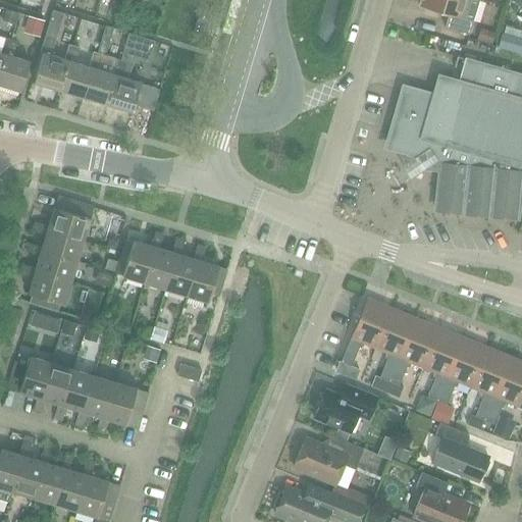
[(470,34),(480,0),(420,0),(420,2),(422,2),(421,5),(450,14),(446,27),(470,34)]
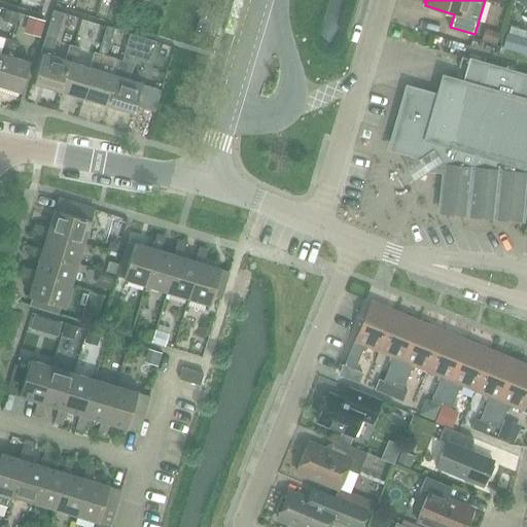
[(196,33),(208,36),(215,11),(202,8),(196,33)]
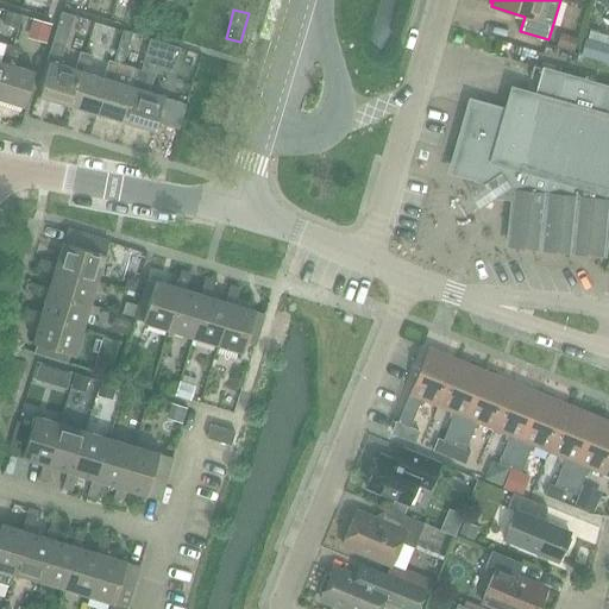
[(7,11),(4,24),(18,27),(22,16),(7,11)]
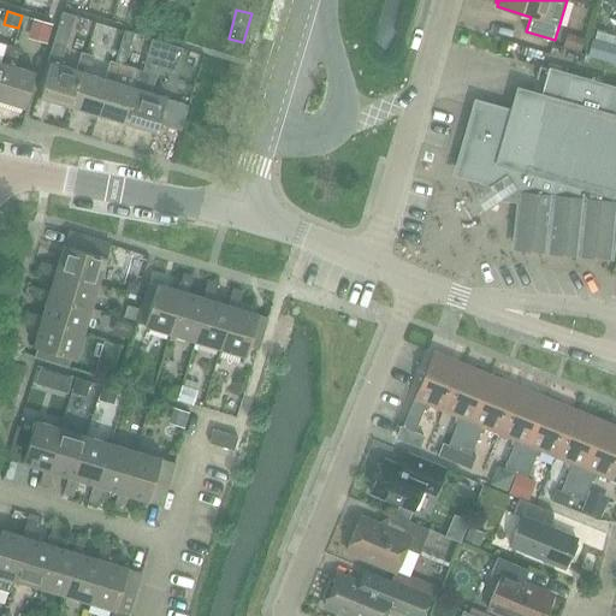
[(35,19),(29,39),(47,43),(52,24),(35,19)]
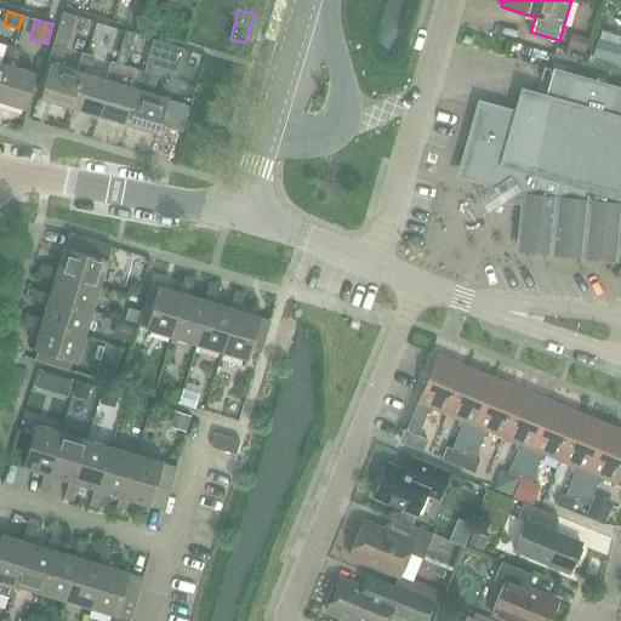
[(58,28),(53,44),(55,44),(67,47),(72,32),(58,28)]
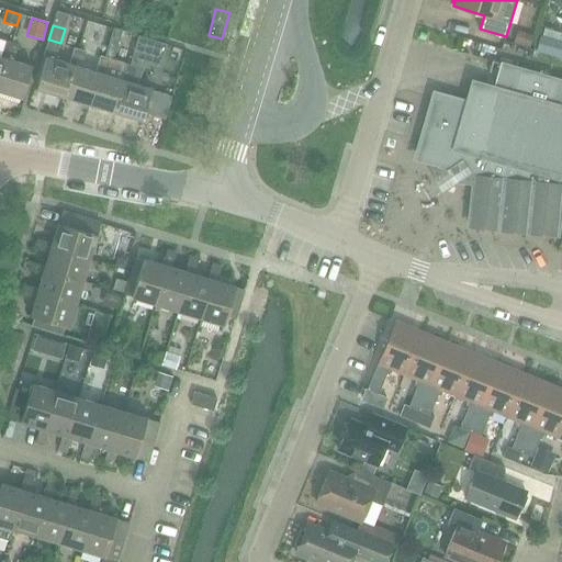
[(101,55),(97,70),(97,71),(100,72),(90,104),(116,112),(126,80),(123,79),(127,63),(114,59),(119,44),(123,30),(114,27),(105,56),(101,55)]
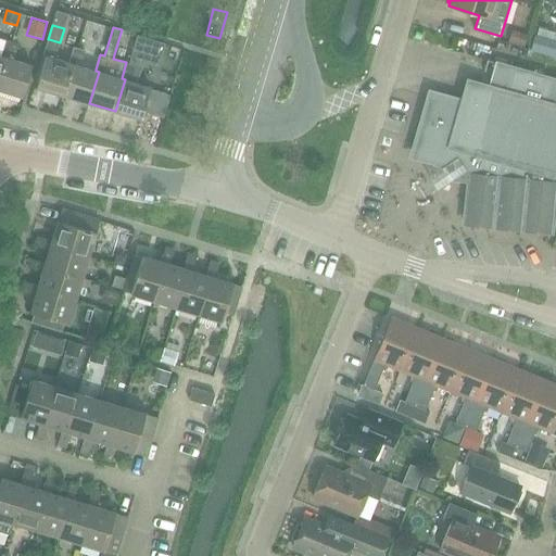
[(512,30),(508,42),(525,47),(528,35),(512,30)]
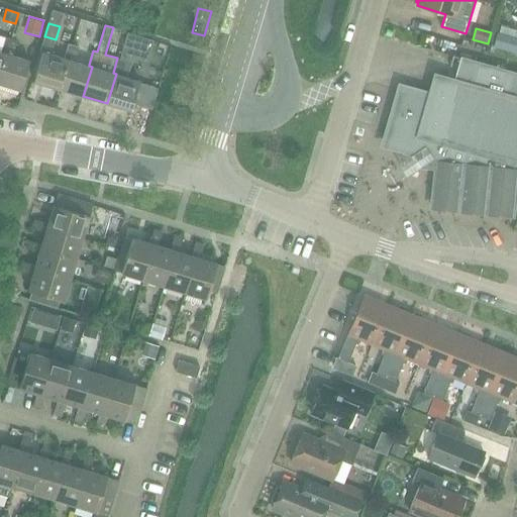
[(116,74),(107,103),(131,110),(134,102),(138,103),(139,104),(151,107),(152,108),(158,92),(157,92),(144,88),(142,88),(138,87),(140,80),(126,76),(130,63),(132,57),(147,61),(153,40),(128,32),(124,43),(120,59),(117,58),(113,73),(116,74)]
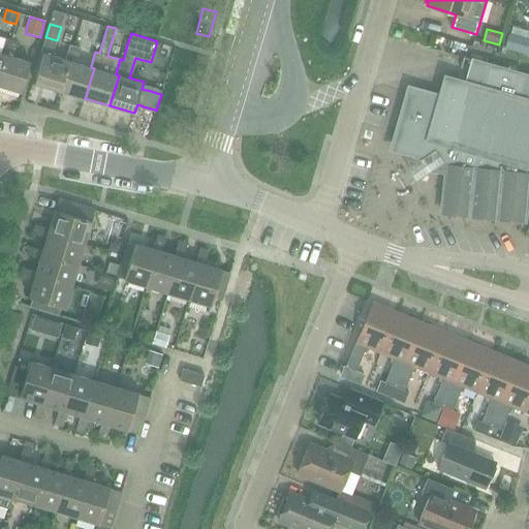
[(509,33),(505,49),(528,55),(528,38),(510,34),(509,33)]
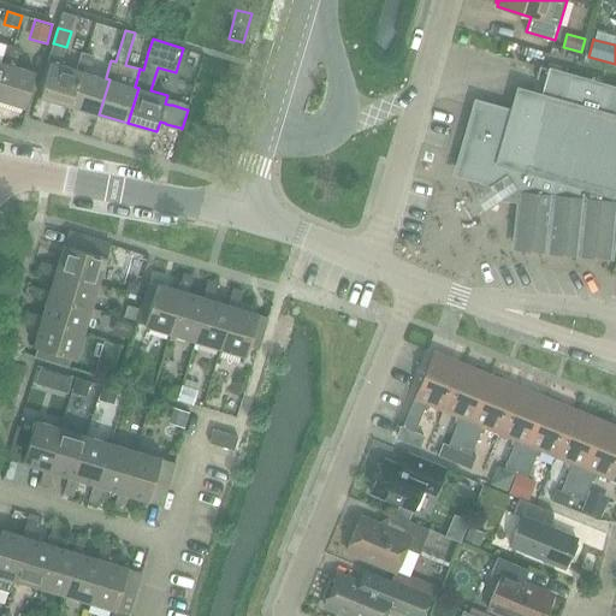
[(0,84),(6,64),(3,63),(9,45),(12,46),(12,45),(0,41),(0,84)]
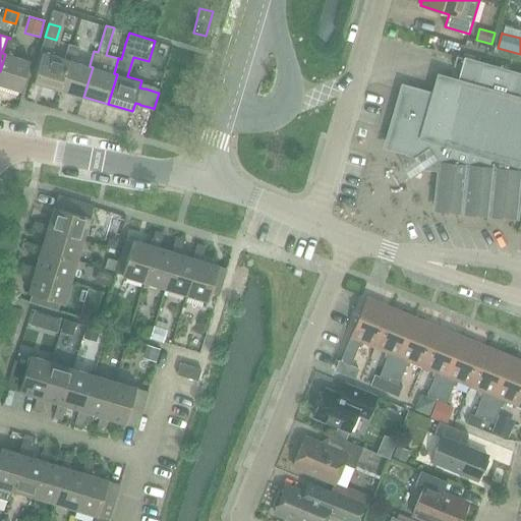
[(36,82),(60,90),(68,60),(65,59),(65,58),(52,54),(56,40),(46,37),(41,52),(44,53),(36,82)]
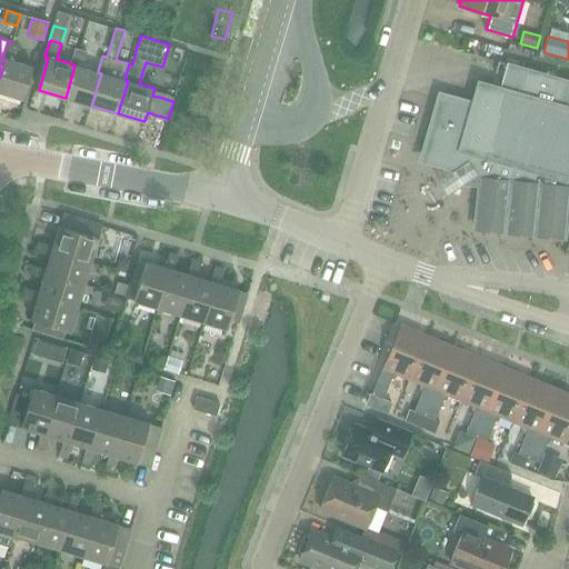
[(6,59),(0,78),(0,91),(23,99),(33,66),(16,60),(20,45),(11,41),(11,42),(8,41),(2,58),(6,59)]
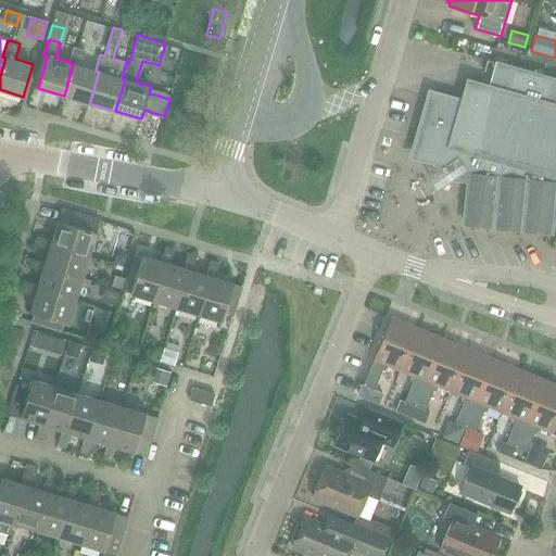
[(73,64),(64,96),(89,103),(99,72),(96,71),(96,70),(81,65),(86,50),(75,47),(70,62),(70,63),(73,64)]
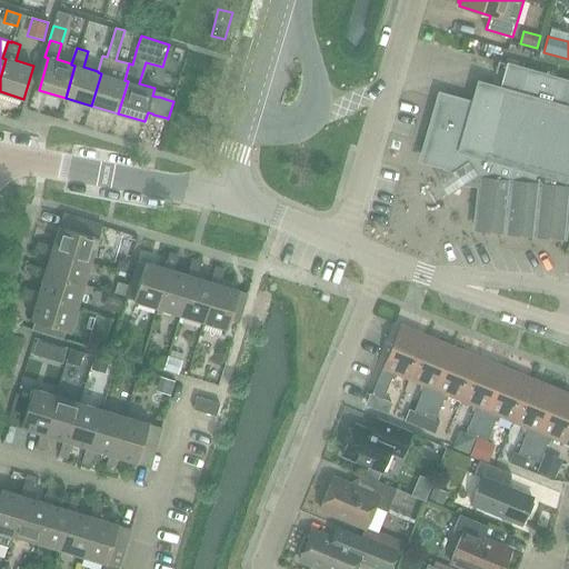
[(426,142),(422,153),(431,157),(457,163),(461,166),(466,171),(471,179),(480,180),(476,220),(505,223),(537,226),(567,229),(568,206),(568,80),(499,61),(496,75),(492,86),(480,82),(472,108),(438,99),(426,142)]
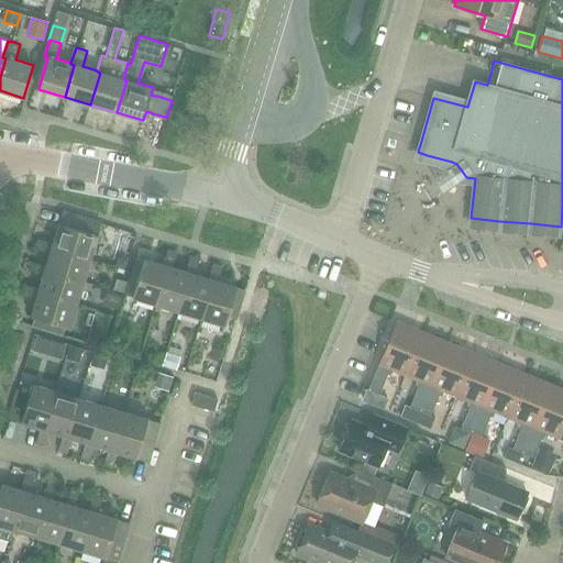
[(64,211),(54,243),(53,247),(91,260),(99,236),(102,223),(64,211)]
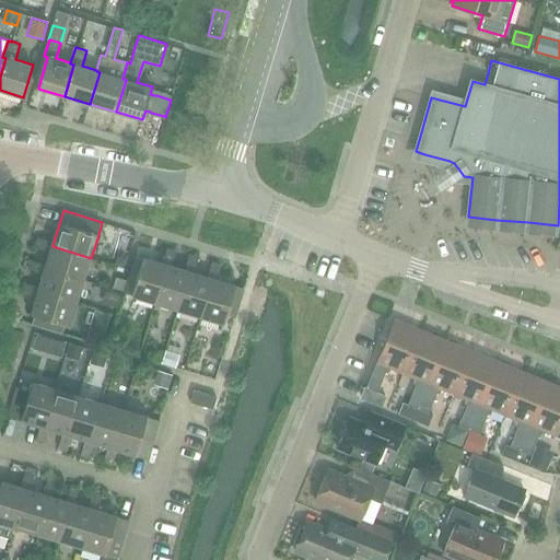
[(50,251),(46,265),(47,265),(46,268),(84,280),(91,258),(53,246),(54,242),(38,237),(35,246),(50,251)]
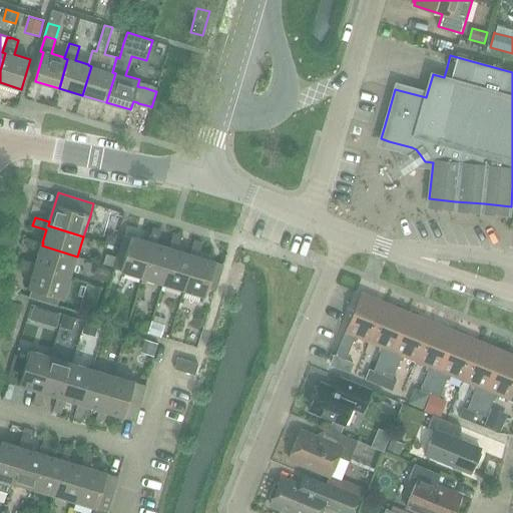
[(124,235),(118,255),(114,268),(121,271),(121,272),(142,279),(153,243),(157,243),(161,230),(153,227),(149,240),(132,235),(132,237),(124,235)]
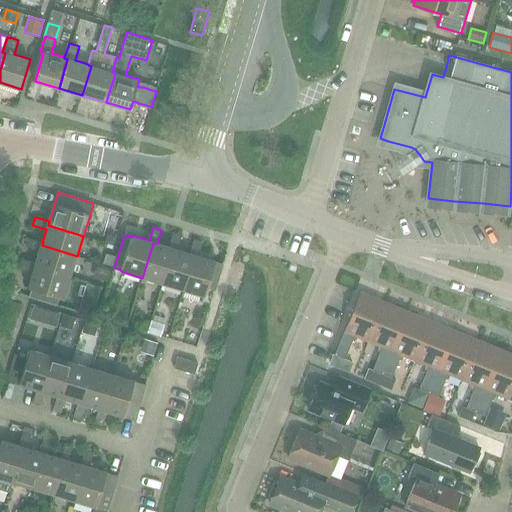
[(107,233),(104,242),(113,245),(116,236),(107,233)]
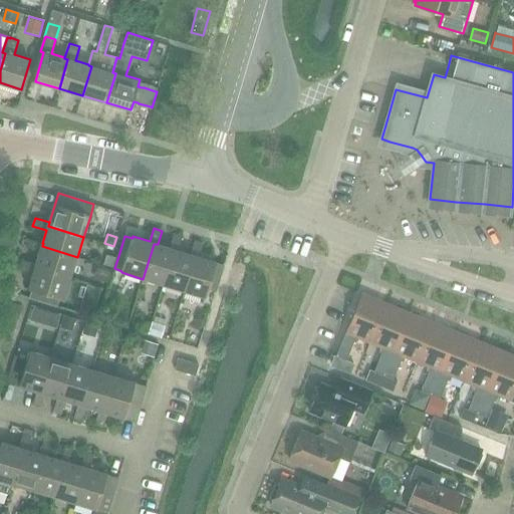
[(154,244),(143,279),(163,285),(174,250),(178,251),(178,250),(182,237),(175,235),(171,248),(158,244),(154,244)]
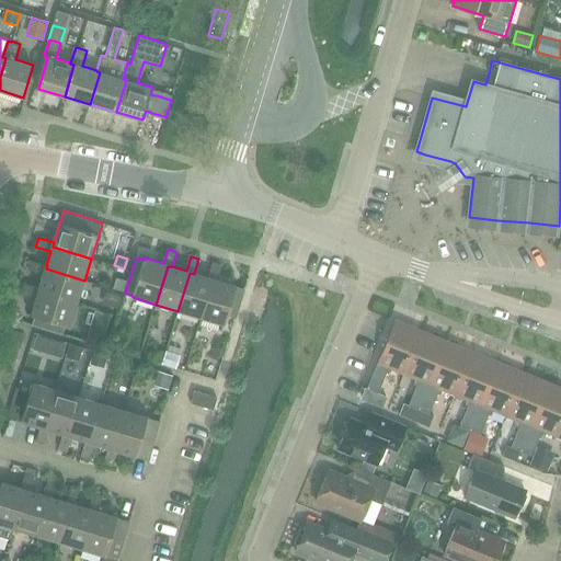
[(29,270),(44,274),(39,288),(38,293),(78,304),(84,281),(46,268),(47,265),(46,265),(32,261),(29,270)]
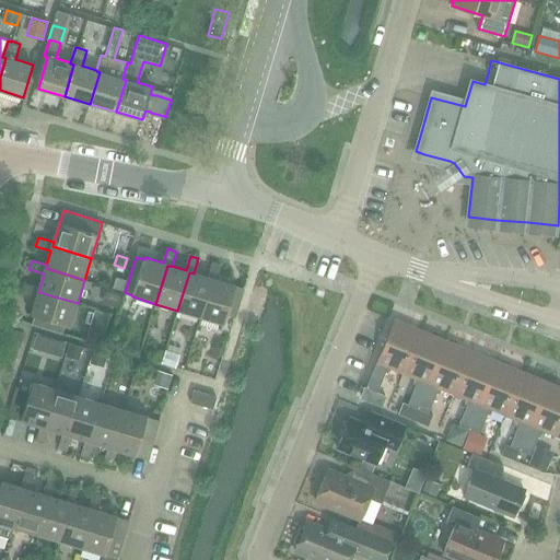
[(189,272),(177,311),(200,317),(212,279),(217,280),(217,279),(221,265),(213,263),(209,277),(194,272),(194,273),(189,272)]
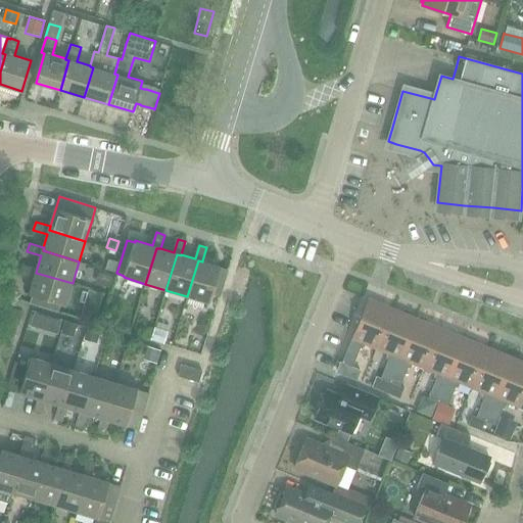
[(108,259),(105,269),(114,272),(117,263),(108,259)]
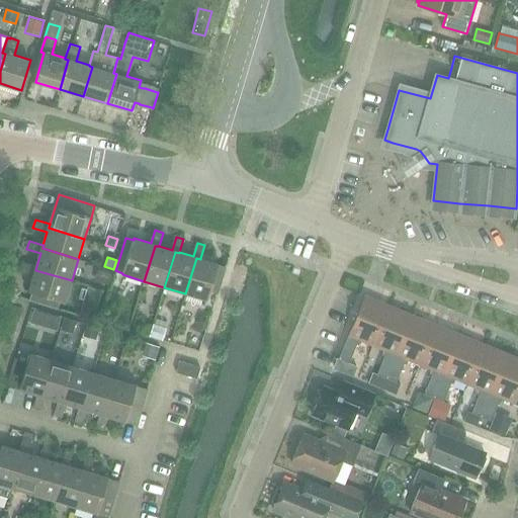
[(185,293),(185,294),(206,300),(209,290),(218,292),(226,267),(218,264),(219,264),(200,258),(200,259),(196,258),(185,293)]
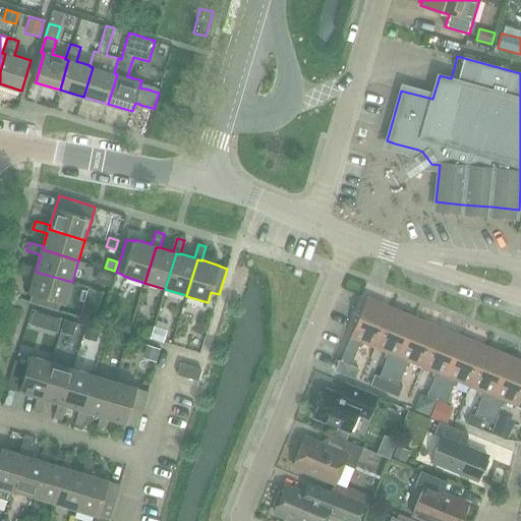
[(65,303),(72,282),(36,272),(37,268),(23,263),(20,271),(35,275),(30,292),(65,303)]
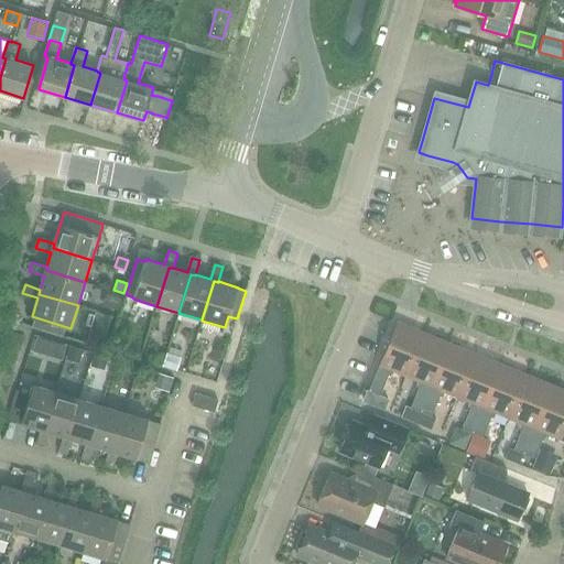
[(107,291),(102,305),(118,311),(123,296),(107,291)]
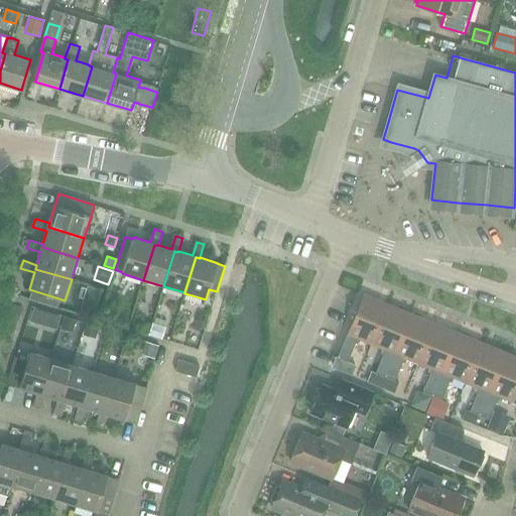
[(363,294),(338,357),(348,362),(356,343),(358,344),(360,339),(371,344),(388,304),(363,294)]
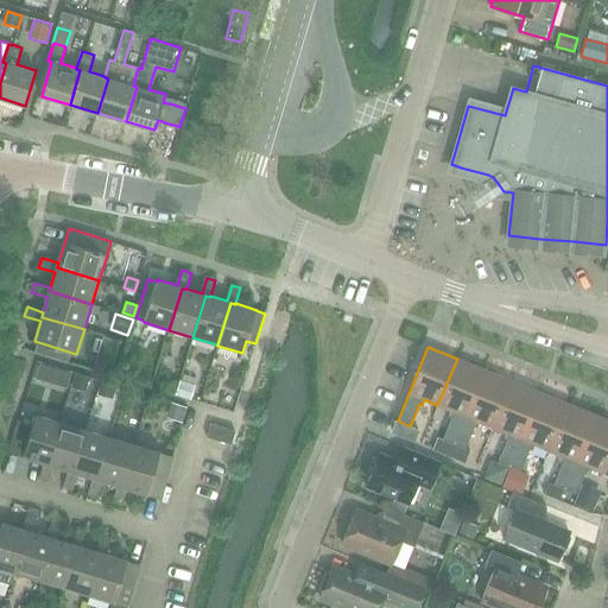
[(453,417),(443,439),(437,437),(432,450),(450,457),(485,369),(457,359),(437,405),(451,411),(450,416),(453,417)]
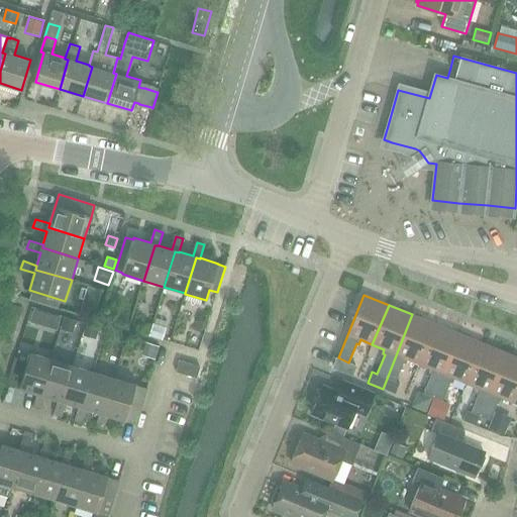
[(33,310),(30,322),(44,327),(48,314),(33,310)]
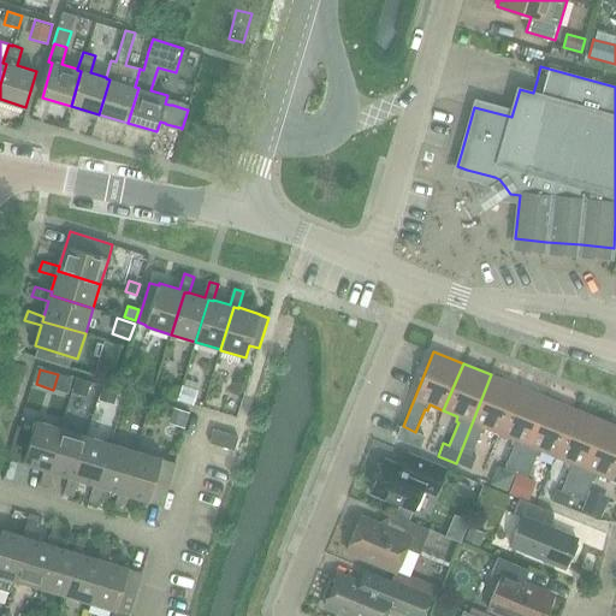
[(491,374),(456,463),(472,469),(477,456),(472,455),(481,432),(484,433),(485,427),(499,433),(517,385),(491,374)]
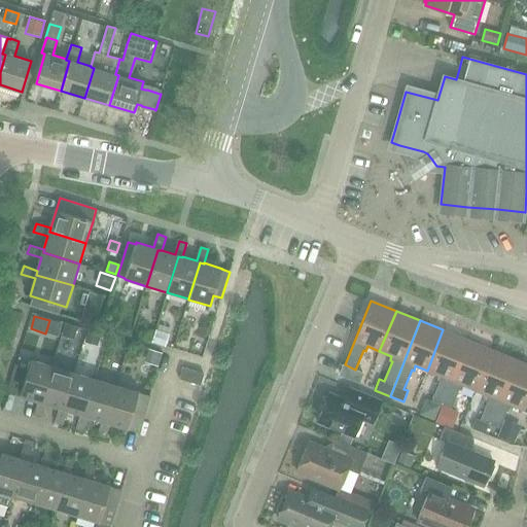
[(66,323),(62,337),(73,340),(77,327),(66,323)]
